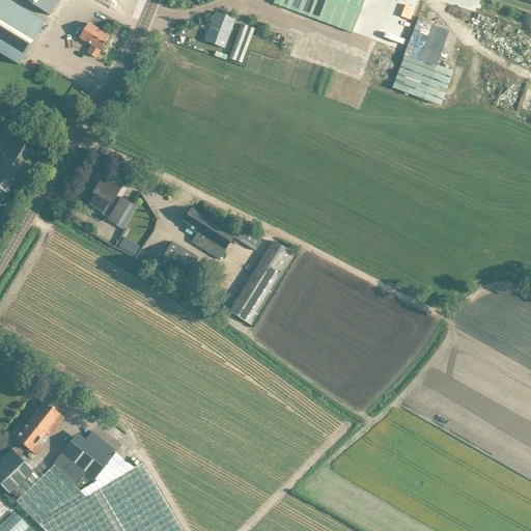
[(6,0),(0,0),(0,54),(19,65),(23,58),(26,54),(45,23),(6,0)]
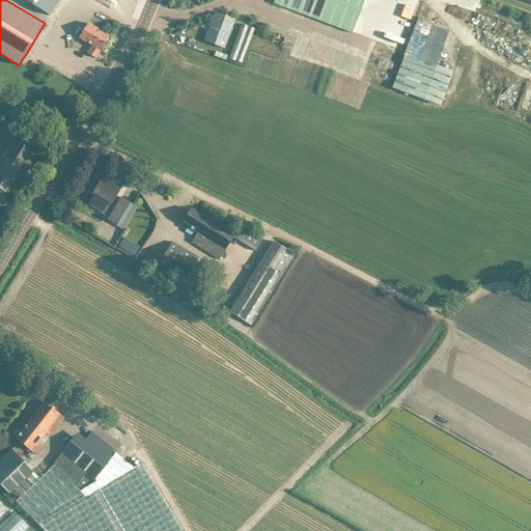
[(25,0),(49,15),(50,15),(58,0),(25,0)]
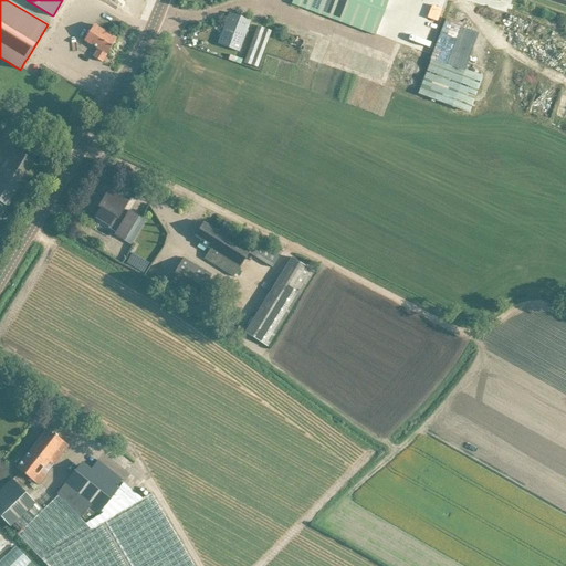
[(293,0),(292,3),(374,35),(387,0),(293,0)]
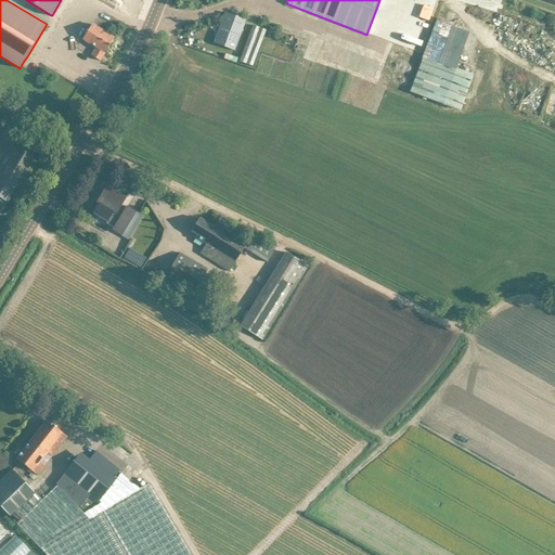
[(215,38),(214,43),(234,51),(237,44),(246,21),(224,12),(219,26),(215,38)]
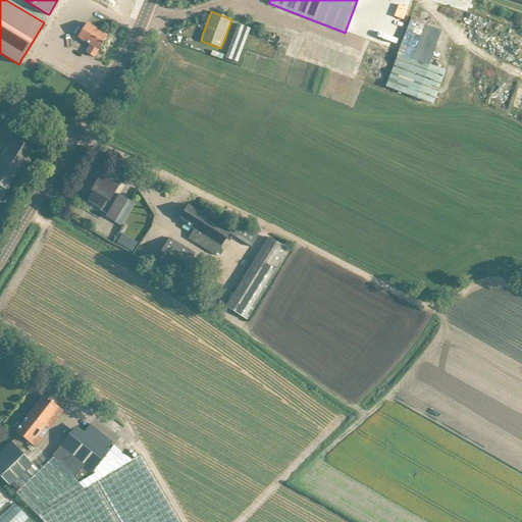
[(385,86),(385,87),(398,92),(432,104),(433,103),(444,72),(411,60),(425,24),(426,21),(411,15),(410,19),(396,55),(397,55),(385,86)]
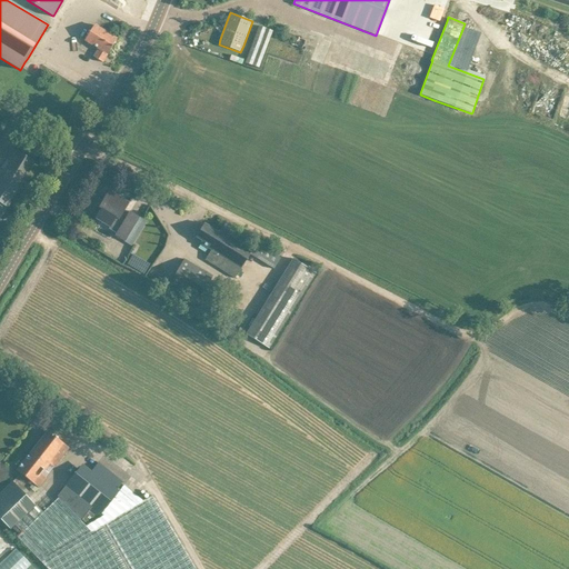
[(95,25),(85,40),(99,49),(93,57),(102,62),(117,39),(95,25)]
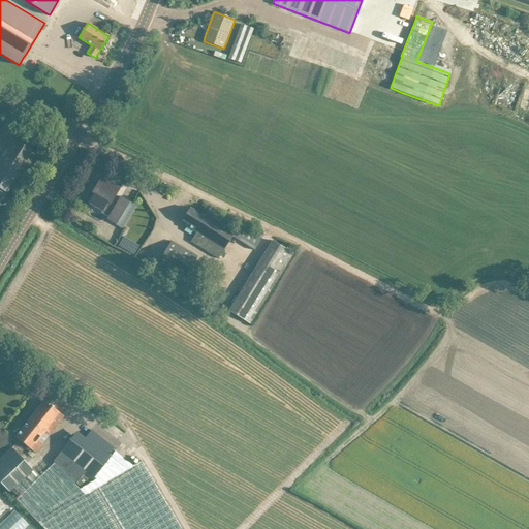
[(253,28),(241,24),(228,59),(241,63),(253,28)]
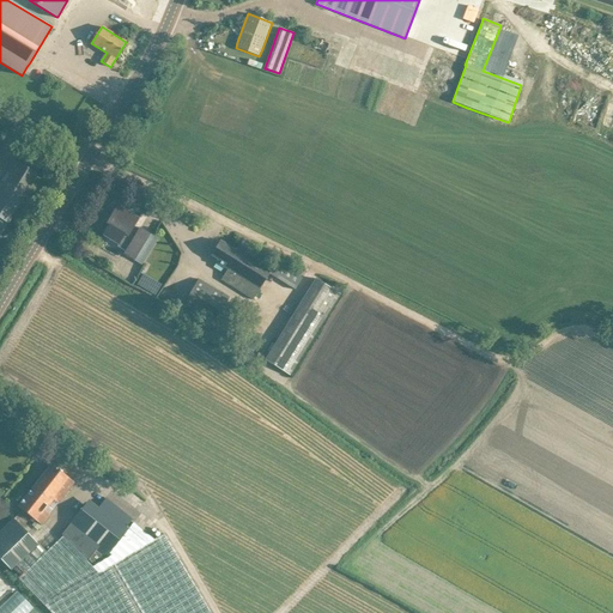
[(587,85),(580,97),(587,102),(594,90),(587,85)]
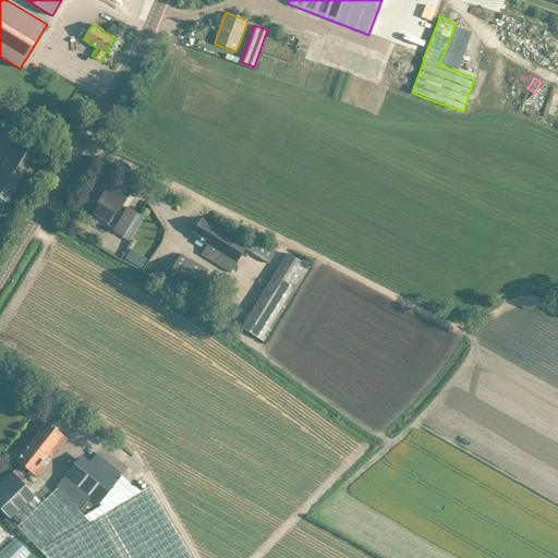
[(0,165),(0,206),(3,209),(5,206),(34,159),(10,144),(3,155),(7,157),(1,166),(0,165)]
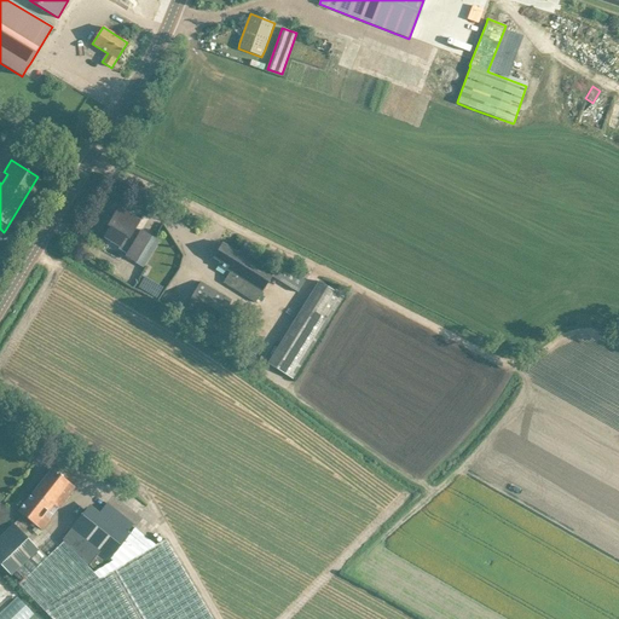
[(111,224),(103,237),(114,244),(120,247),(119,249),(126,254),(125,256),(136,262),(151,236),(140,230),(138,235),(134,232),(140,221),(119,208),(109,223),(111,224)]
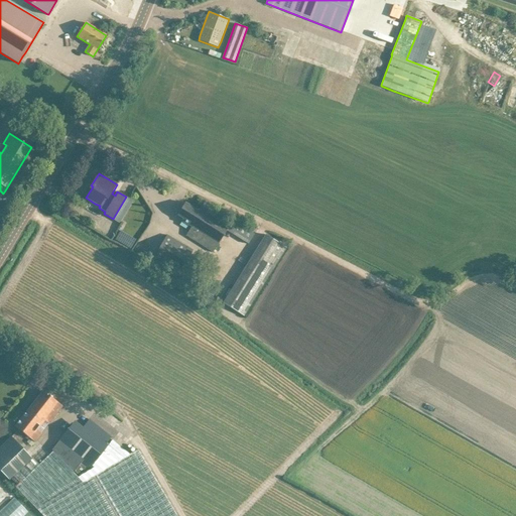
[(186,235),(195,240),(213,251),(226,231),(248,244),(254,235),(232,221),(230,224),(210,212),(201,207),(199,211),(184,203),(177,215),(183,219),(181,221),(191,227),(186,235)]
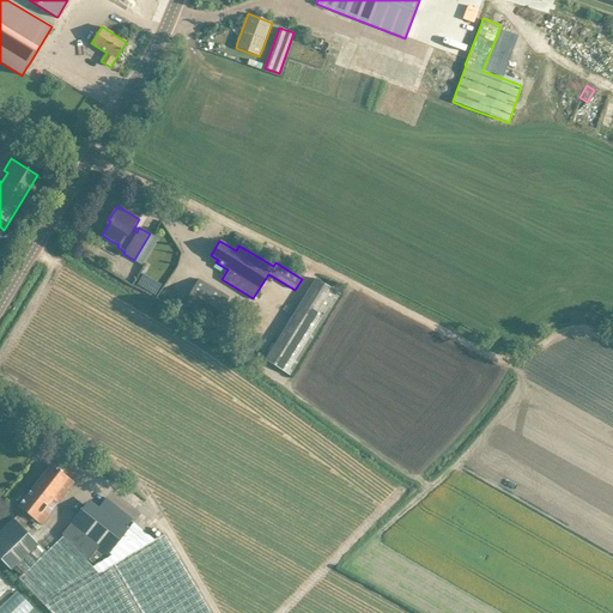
[(181,309),(211,328),(226,337),(237,320),(222,310),(229,297),(198,279),(181,309)]
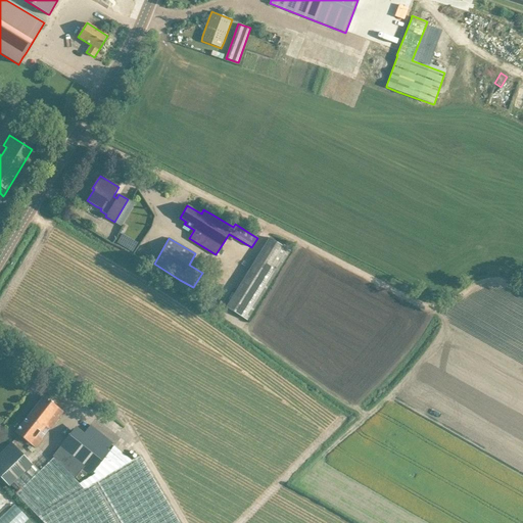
[(226,307),(247,320),(263,294),(290,251),(269,238),(242,281),(226,307)]
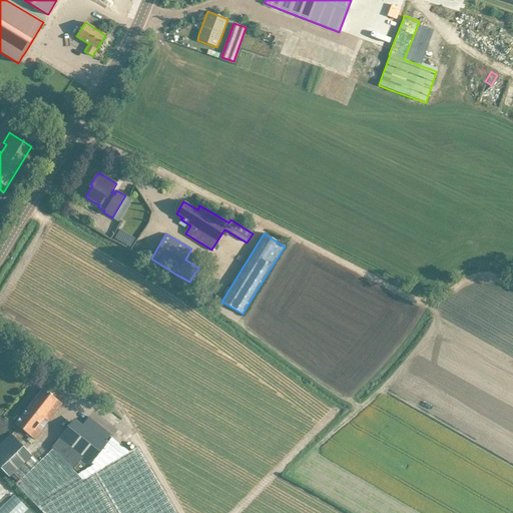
[(216,251),(222,257),(228,249),(222,244),(216,251)]
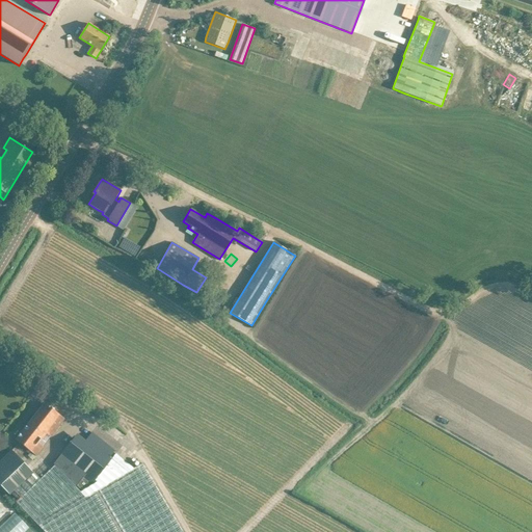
[(346,394),(348,397),(345,399),(349,407),(363,400),(355,389),(346,394)]
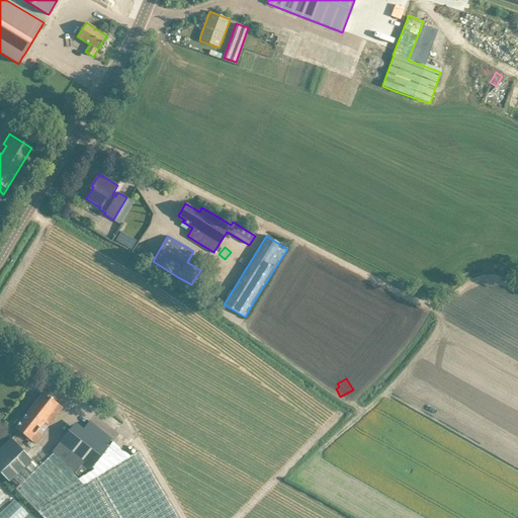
[(61,407),(51,399),(44,393),(15,428),(34,443),(41,434),(36,430),(44,420),(48,423),(61,407)]
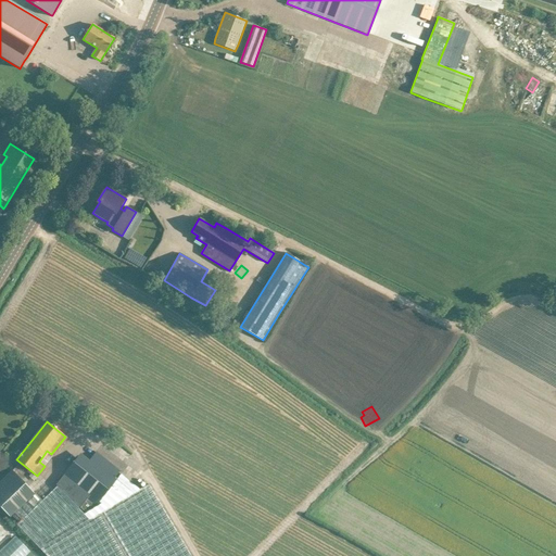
[(58,484),(85,513),(84,514),(57,487),(41,501),(35,494),(12,470),(0,482),(0,507),(10,518),(12,516),(19,522),(16,525),(46,555),(190,555),(149,484),(140,490),(121,475),(122,472),(96,452),(89,460),(80,454),(60,479),(62,480),(58,484)]
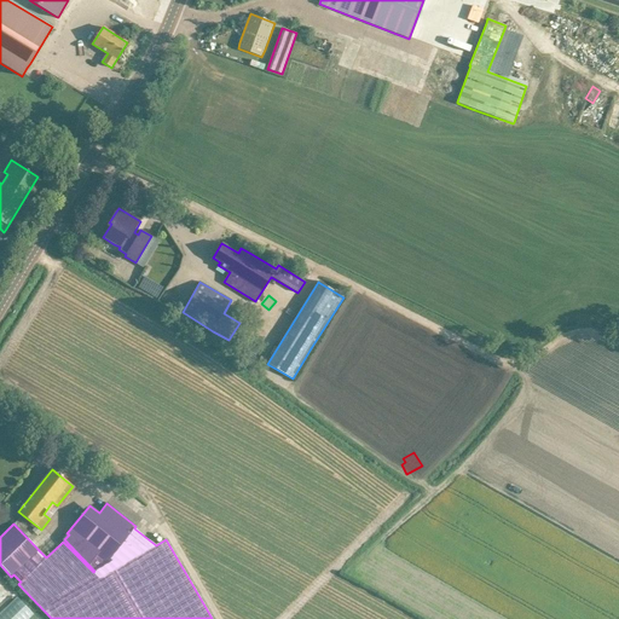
[(38,618),(17,597),(0,612),(0,618),(38,618)]
